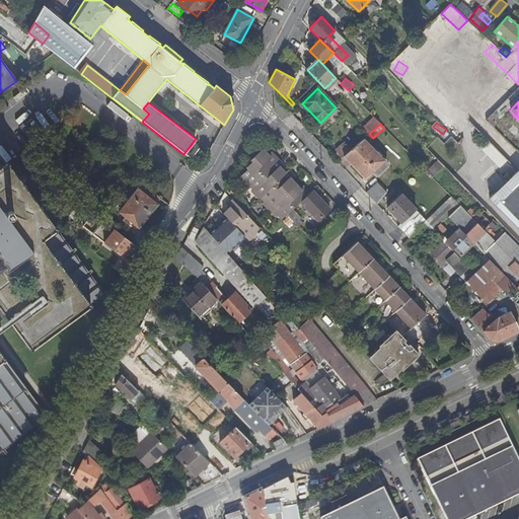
[(384,160),(364,139),(348,153),(344,156),(366,178),(384,160)]
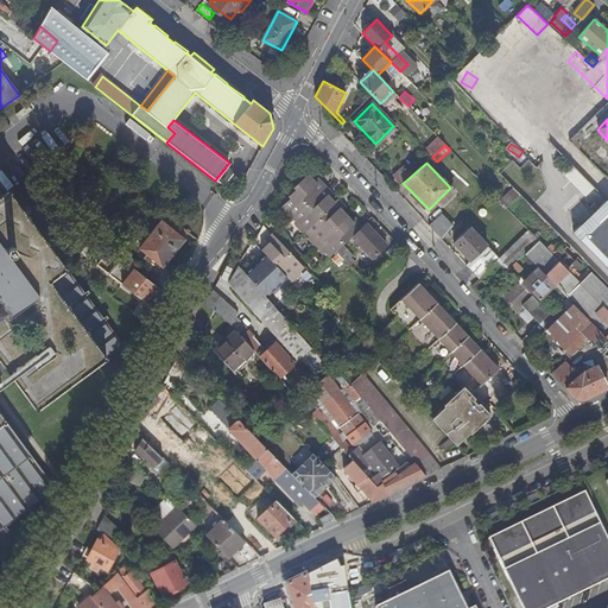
[(226,168),(215,181),(222,185),(233,172),(226,168)]
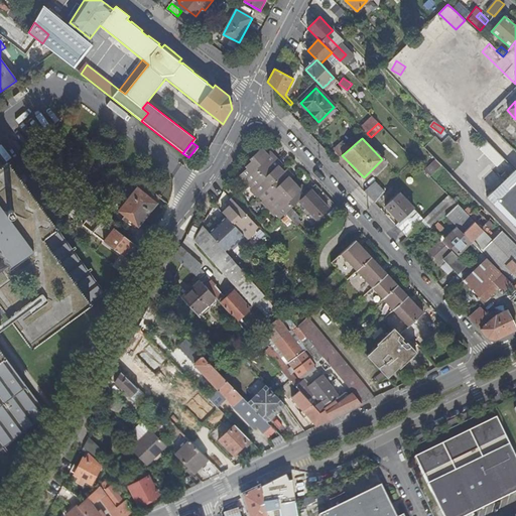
[(340,146),(330,155),(335,160),(342,155),(346,152),(340,146)]
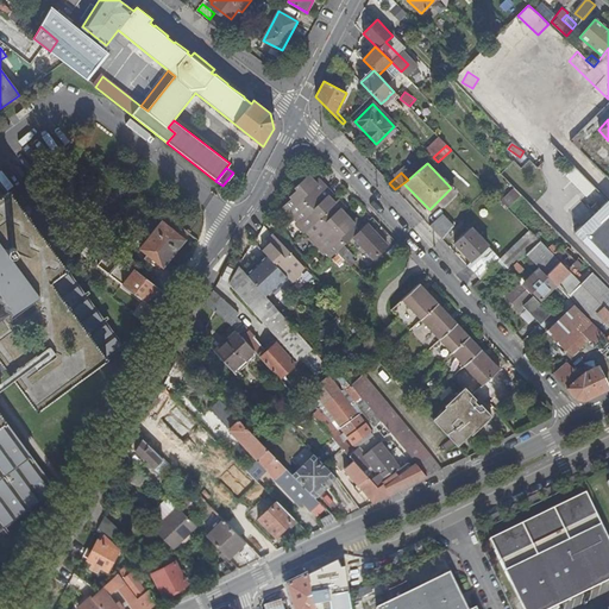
[(292,209),(289,213),(293,217),(326,186),(321,180),(319,183),(316,181),(309,174),(295,188),(297,190),(290,196),(292,199),(286,205),(292,209)]
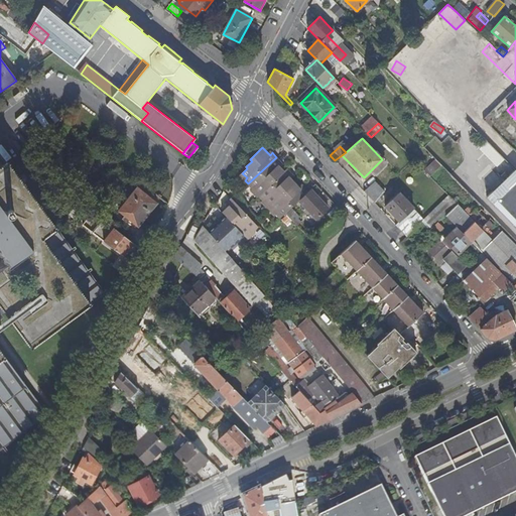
[(424,170),(435,159),(426,150),(415,160),(424,170)]
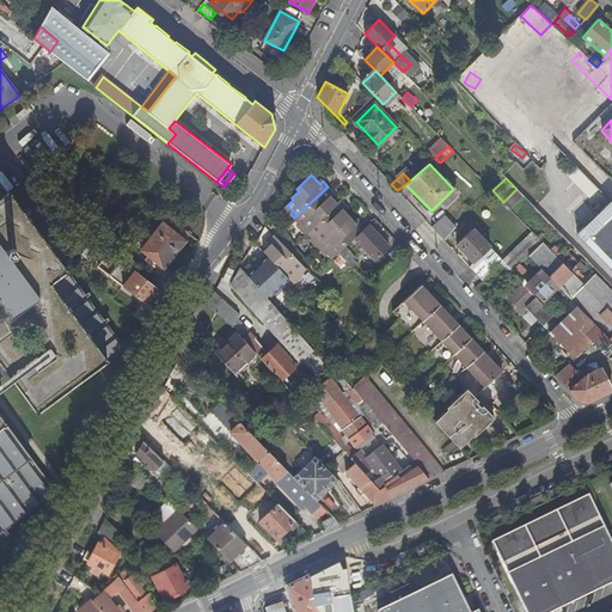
[(330,195),(334,191),(328,187),(294,218),(299,224),(298,226),(305,233),(337,202),(332,197),(330,195)]
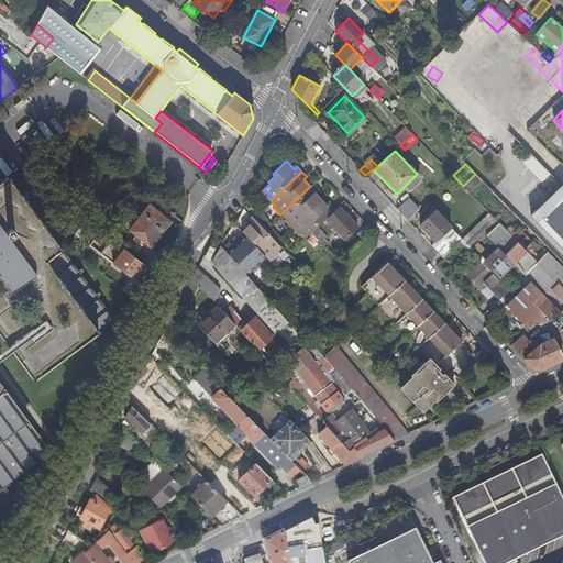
[(0,183),(0,538),(3,537),(0,531),(0,490),(52,453),(0,382),(0,359),(12,351),(34,379),(113,321),(8,178),(0,183)]
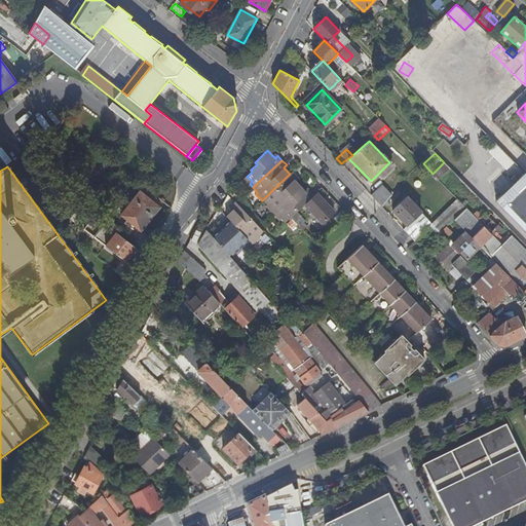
[(294,179),(297,177),(293,172),(290,174),(262,200),(263,201),(264,199),(268,204),(266,205),(272,212),(300,185),(296,181),(294,179)]
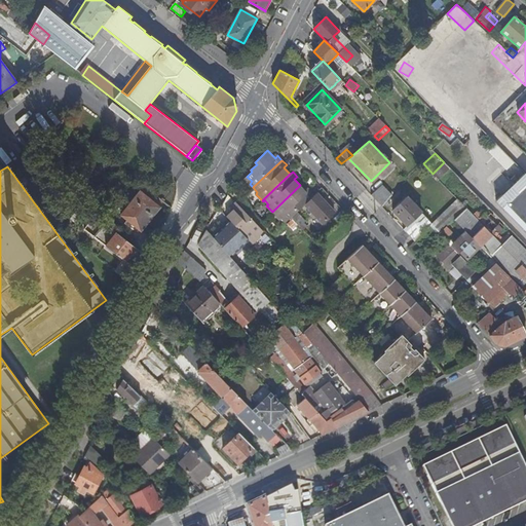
[(411,188),(422,177),(417,173),(407,184),(411,188)]
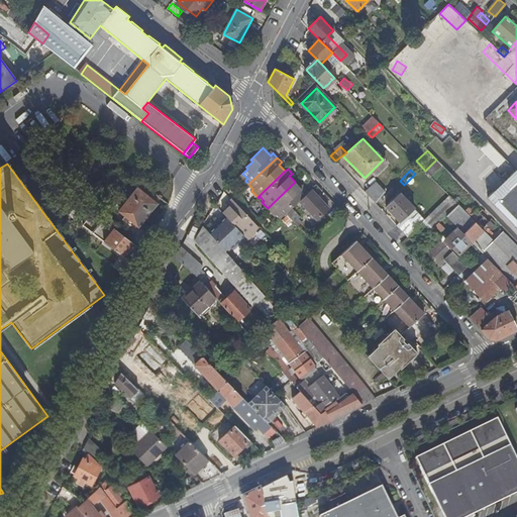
[(488,197),(516,226),(516,170),(516,171),(512,176),(507,171),(487,191),(491,195),(488,197)]
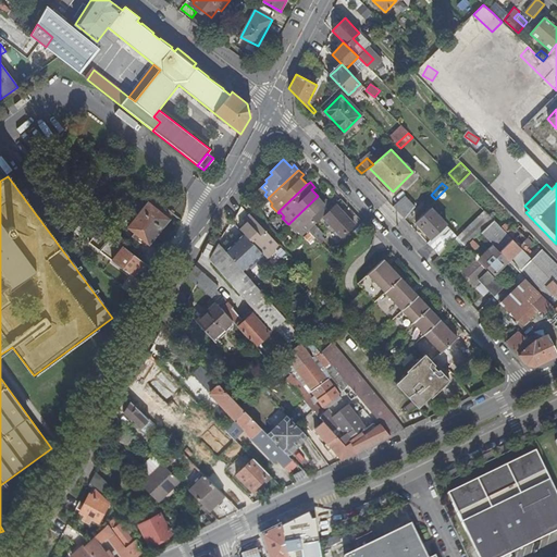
[(324,203),(323,201),(318,196),(288,224),(296,233),(298,231),(301,235),(308,230),(309,230),(313,224),(322,217),(333,206),(327,200),(324,203)]
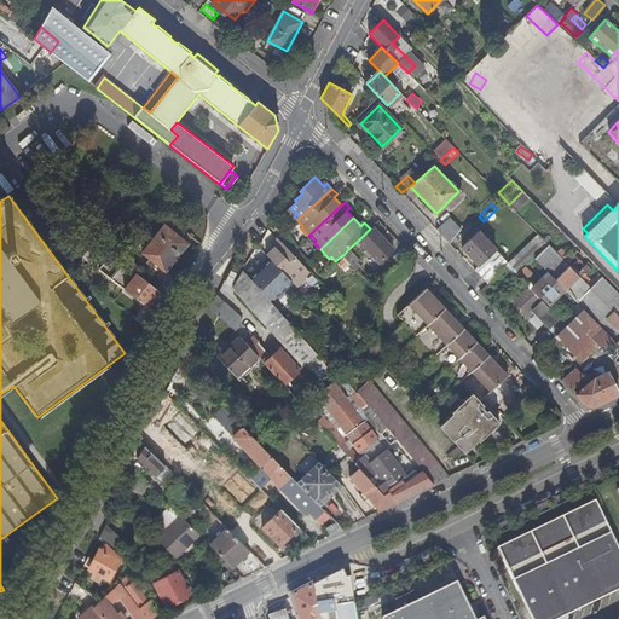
[(447,218),(441,223),(456,237),(460,231),(447,218)]
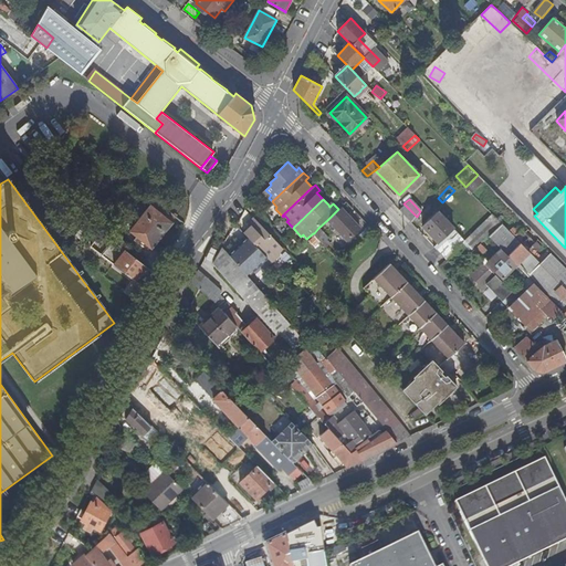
[(404,203),(398,209),(411,222),(417,217),(404,203)]
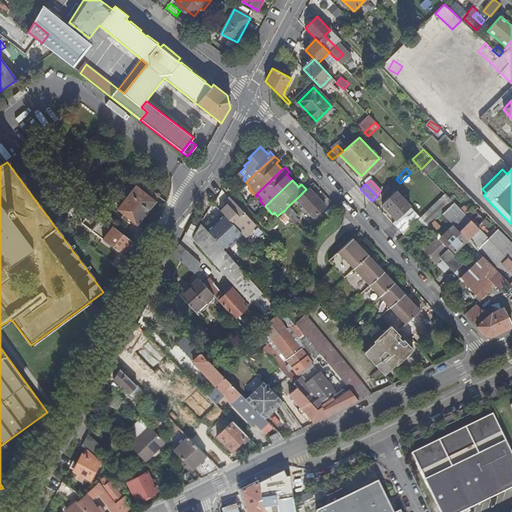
[(156,202),(136,187),(118,209),(124,214),(121,218),(125,220),(128,217),(137,225),(156,202)]
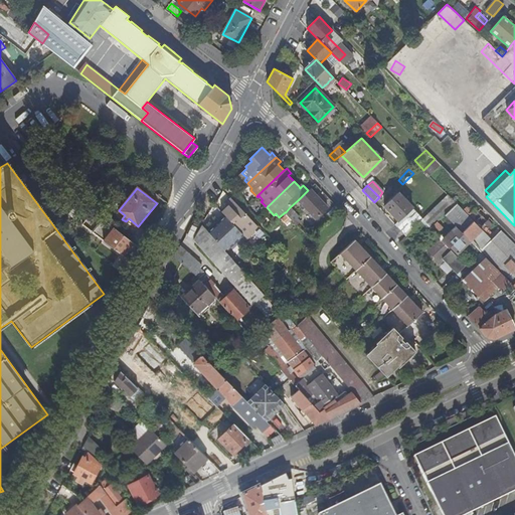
[(328,207),(310,189),(308,190),(298,200),(316,218),(328,207)]
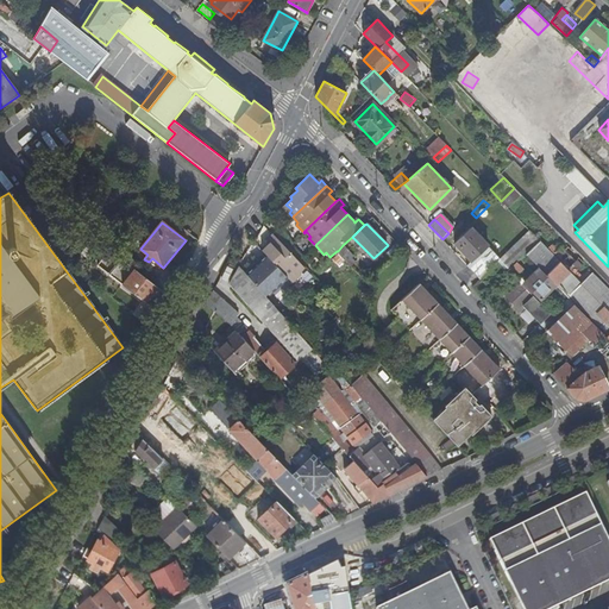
[(471,262),(468,265),(479,280),(498,261),(500,259),(470,227),(454,243),(471,262)]
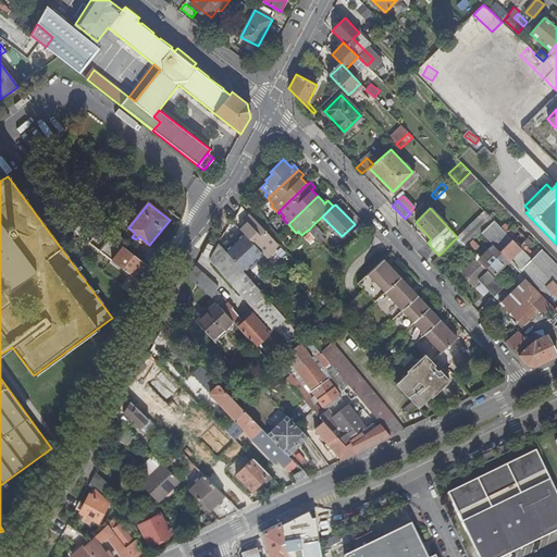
[(247,222),(239,230),(243,233),(263,255),(268,260),(276,251),(274,250),(279,246),(250,214),(245,220),(247,222)]
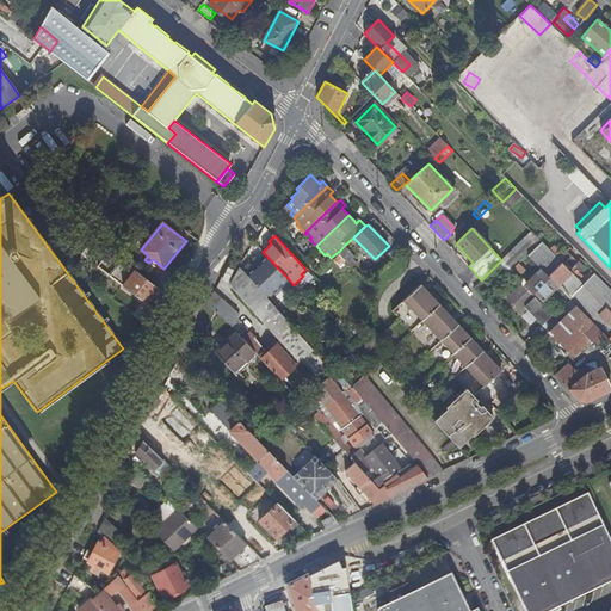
[(109,250),(96,239),(90,245),(104,255),(109,250)]
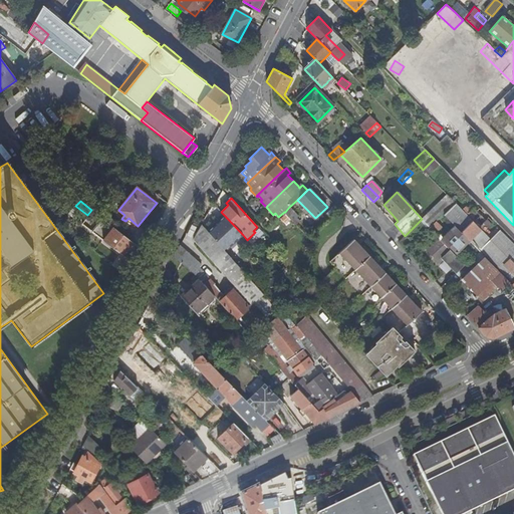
[(513,245),(499,230),(490,239),(455,203),(444,214),(446,216),(455,226),(470,241),(472,239),(508,276),(510,273),(513,276),(513,274),(513,245)]
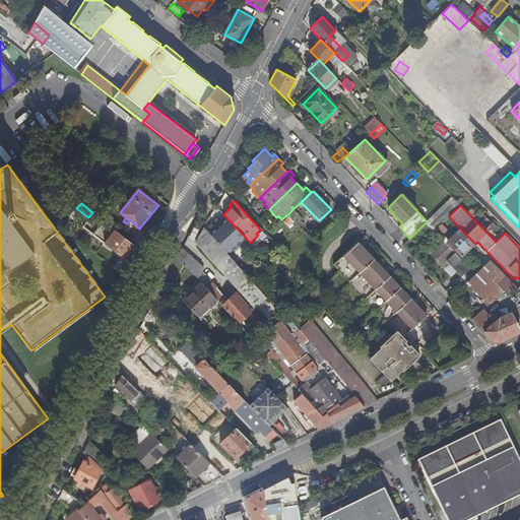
[(302,218),(293,209),(288,214),(287,214),(300,226),(303,223),(300,220),(302,218)]
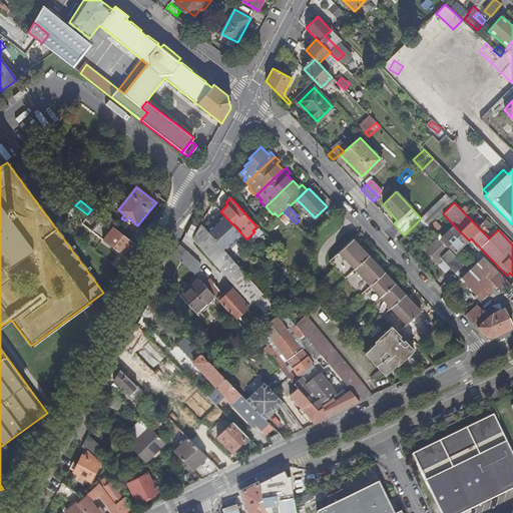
[(480,225),(485,220),(473,207),(467,212),(480,225)]
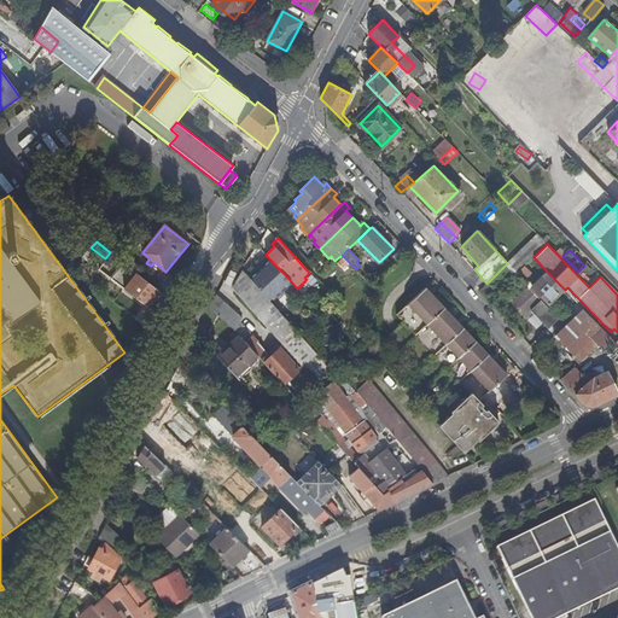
[(529,252),(511,270),(513,272),(516,274),(529,262),(530,260),(534,257),(529,252)]
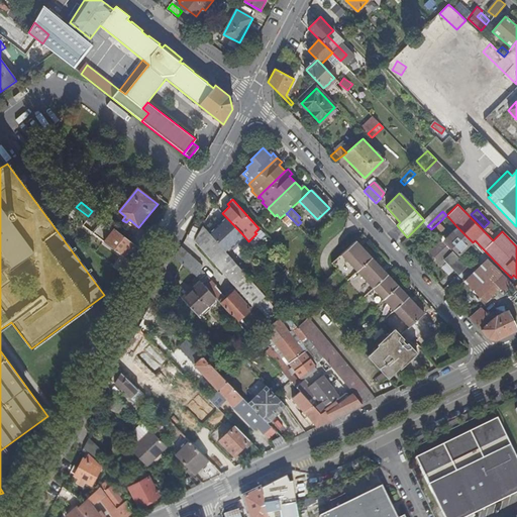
[(89,217),(88,216),(81,226),(143,274),(151,259),(133,243),(123,256),(105,241),(95,234),(105,221),(93,212),(89,217)]
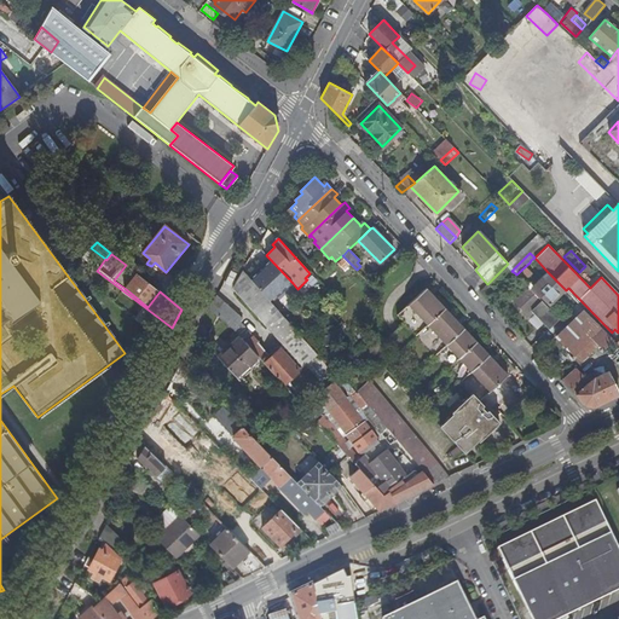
[(252,279),(243,271),(233,288),(283,345),(279,347),(300,370),(308,364),(323,382),(334,372),(273,305),(293,283),(270,259),(252,279)]
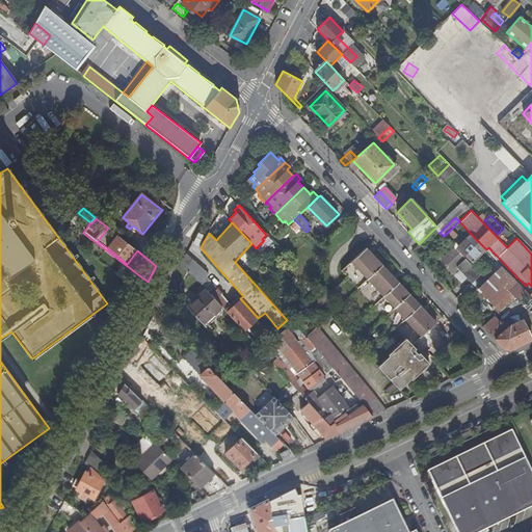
[(458,229),(455,225),(444,236),(449,241),(454,236),(452,234),(458,229)]
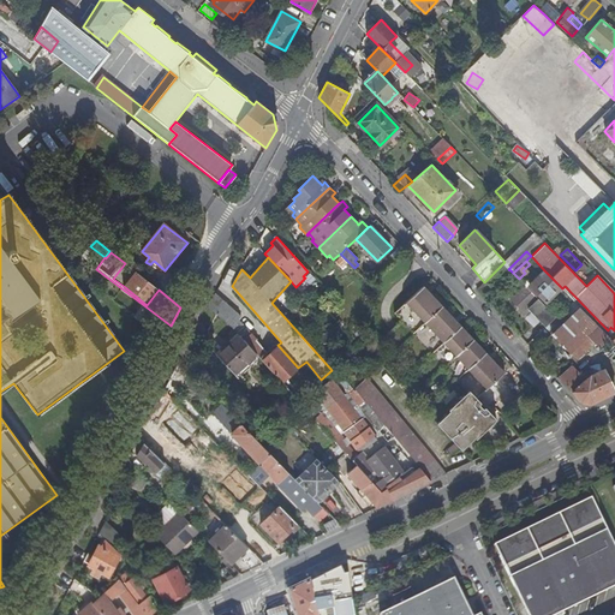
[(136,272),(125,263),(113,279),(125,287),(136,272)]
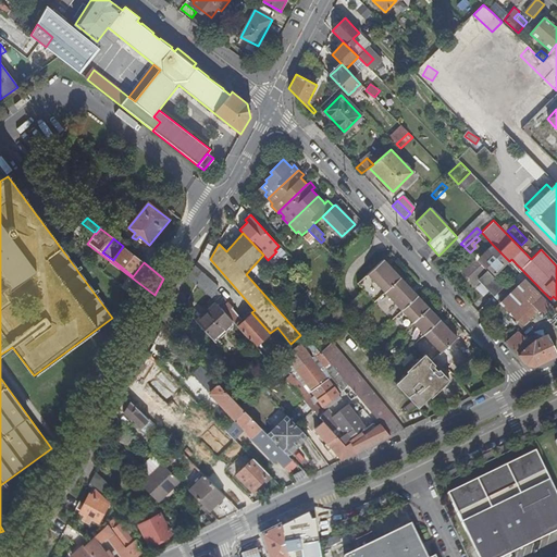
[(452,256),(462,245),(460,244),(456,238),(438,256),(435,259),(452,274),(456,270),(454,268),(457,264),(452,259),(453,257),(452,256)]
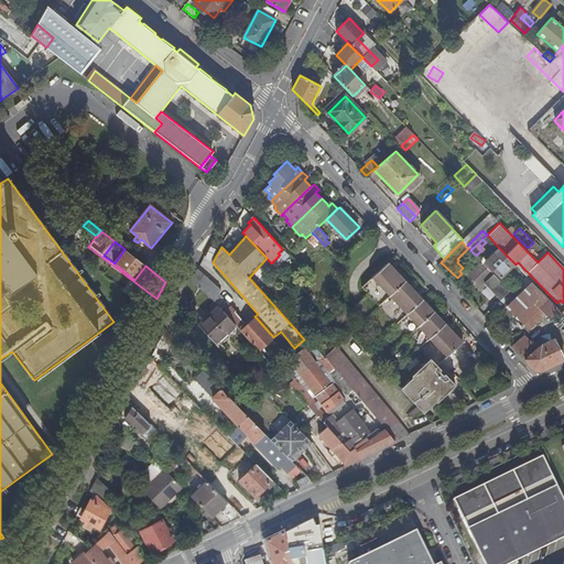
[(541,250),(533,242),(528,248),(535,256),(541,250)]
